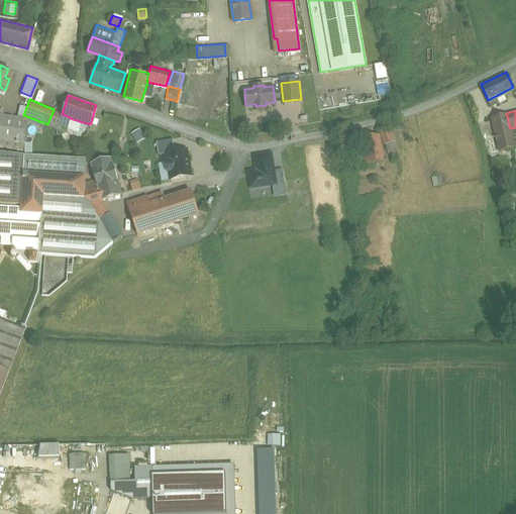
[(62,114),(55,112),(53,120),(67,125),(70,118),(70,117),(62,114)]
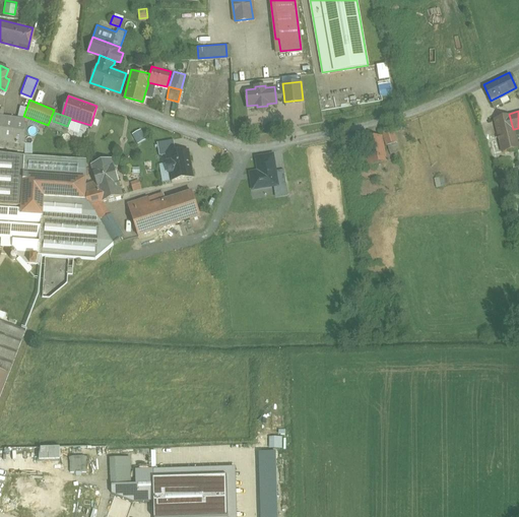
[(2,115),(0,114),(0,139),(23,143),(23,118),(2,115)]
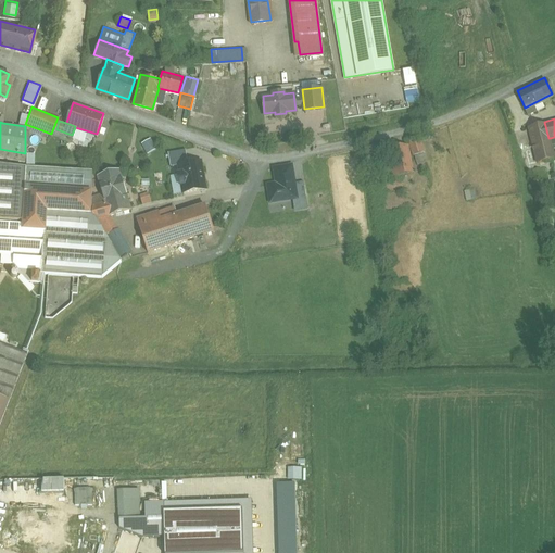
[(544,122),(529,125),(538,162),(554,158),(553,151),(550,138),(549,138),(544,122)]
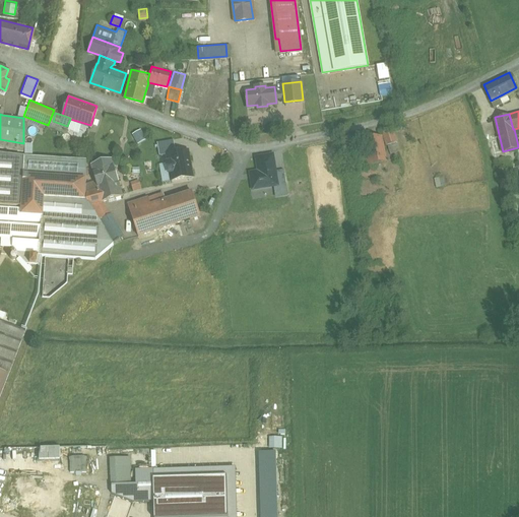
[(391,124),(381,128),(388,149),(391,148),(393,152),(399,149),(395,141),(396,140),(391,124)]
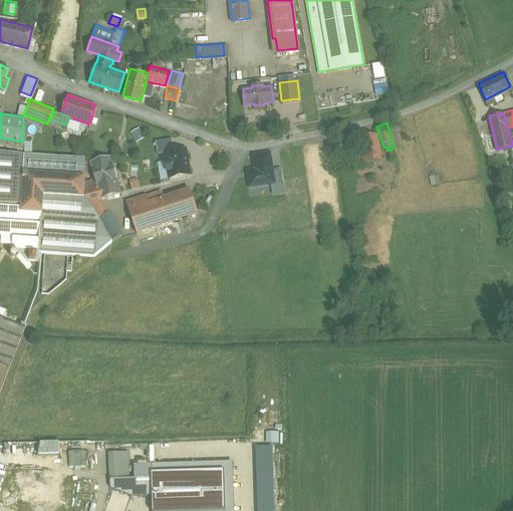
[(144,136),(138,125),(130,131),(136,140),(144,136)]
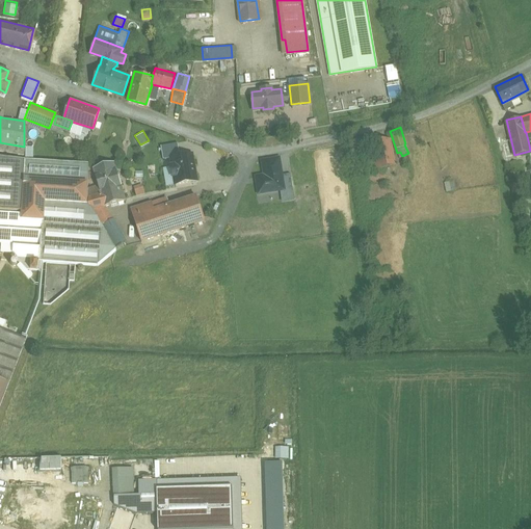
[(390,138),(369,143),(374,168),(379,167),(379,170),(383,169),(383,166),(395,164),(390,138)]
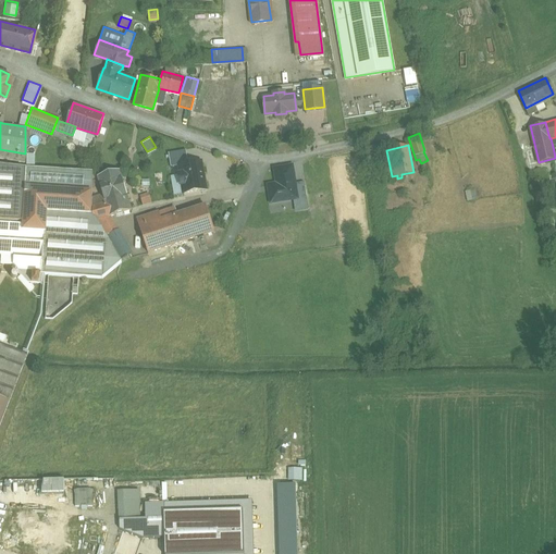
[(187,163),(184,148),(168,151),(170,165),(176,164),(187,163)]
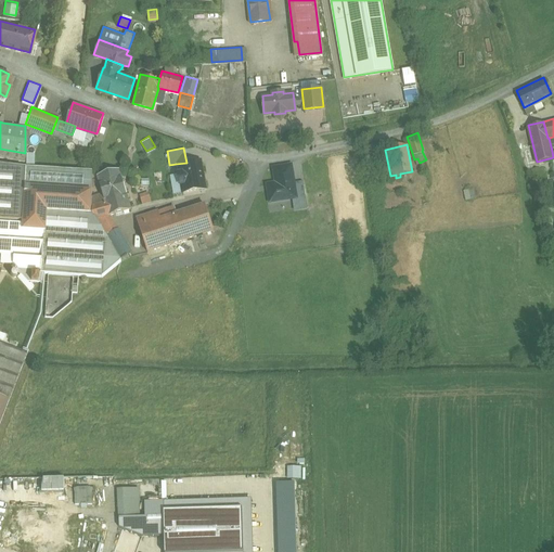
[(25,153),(0,149),(0,155),(25,159),(25,153)]
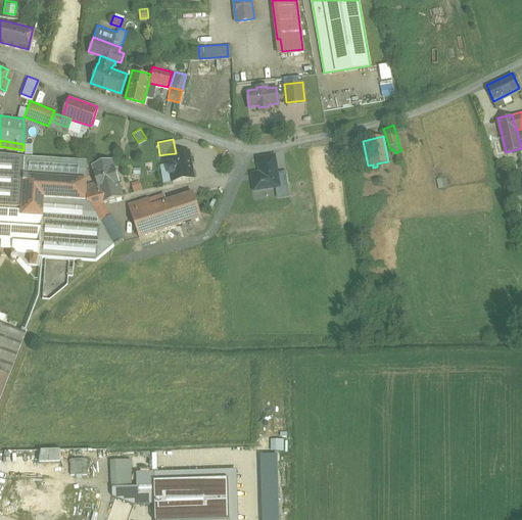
[(176,153),(165,154),(171,184),(194,180),(189,150),(176,153)]
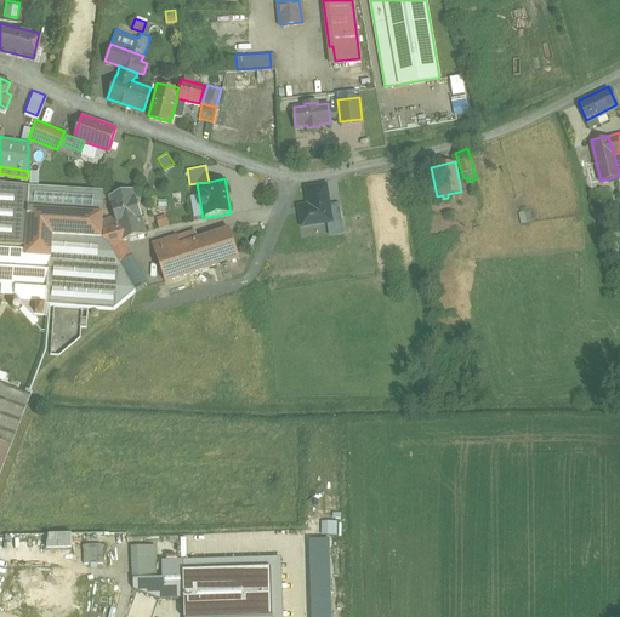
[(102,189),(29,184),(27,184),(27,186),(0,182),(0,280),(13,281),(12,293),(27,310),(45,312),(46,302),(112,307),(135,290),(118,260),(108,243),(102,236),(101,236),(102,189)]
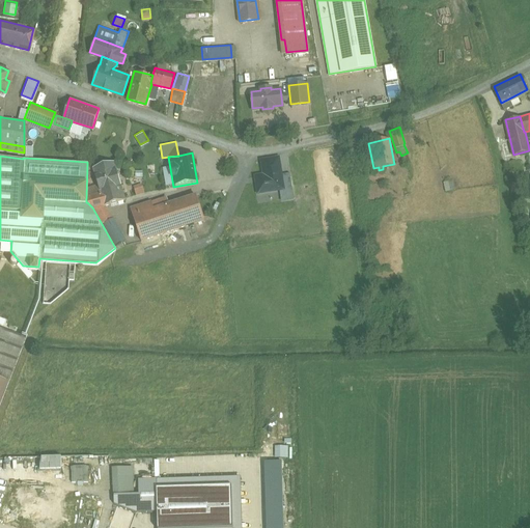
[(280,157),(258,160),(260,175),(254,176),(257,198),(285,194),(280,157)]
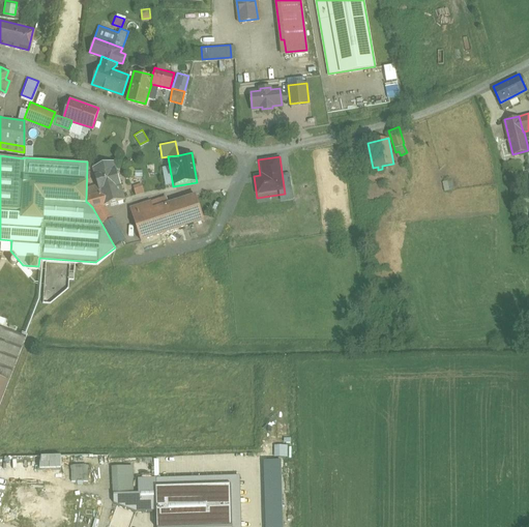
[(114,159),(92,166),(99,192),(103,204),(104,204),(124,198),(114,159)]
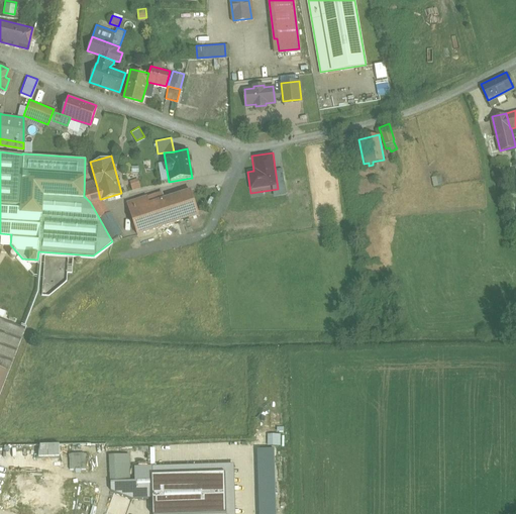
[(131,180),(133,188),(141,186),(139,177),(131,180)]
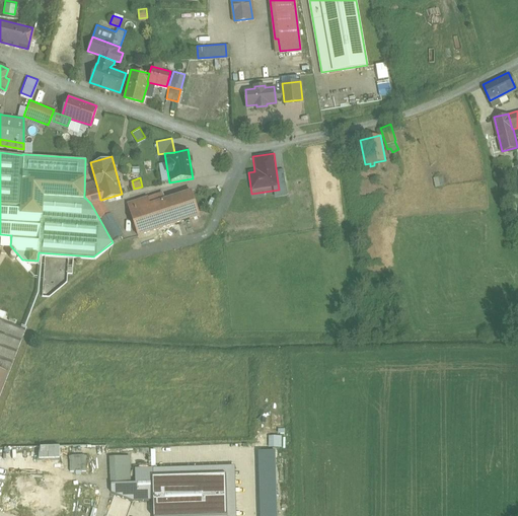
[(97,188),(85,191),(85,198),(90,203),(100,200),(97,188)]
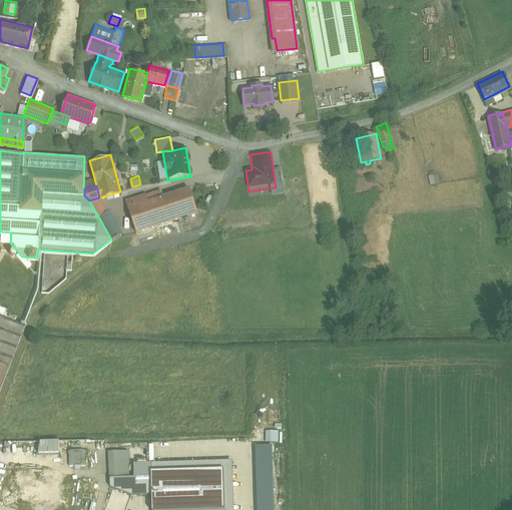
[(145,193),(125,200),(135,230),(196,210),(189,188),(148,201),(145,193)]
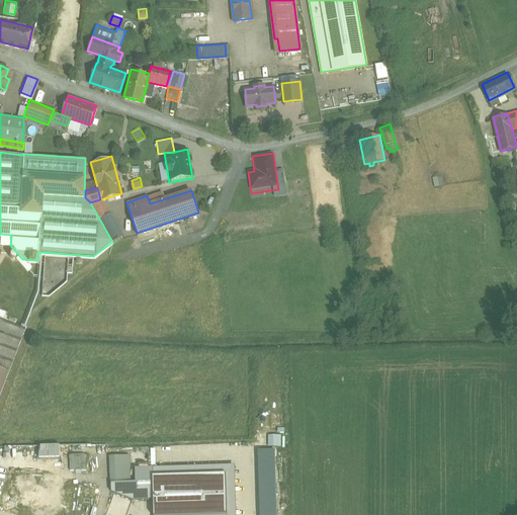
[(108,211),(101,199),(100,199),(90,202),(98,217),(108,211)]
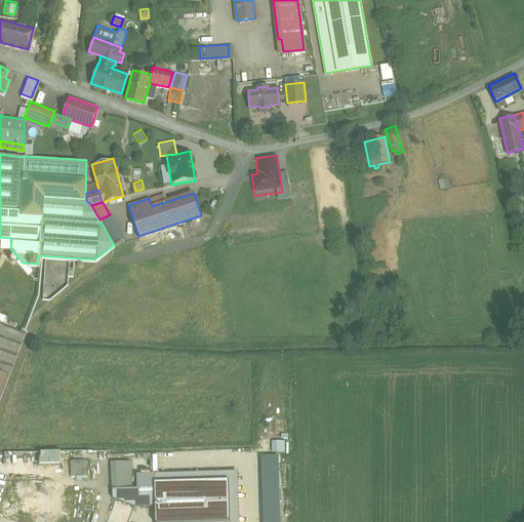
[(110,214),(99,219),(114,245),(121,241),(120,238),(124,236),(112,213),(110,214)]
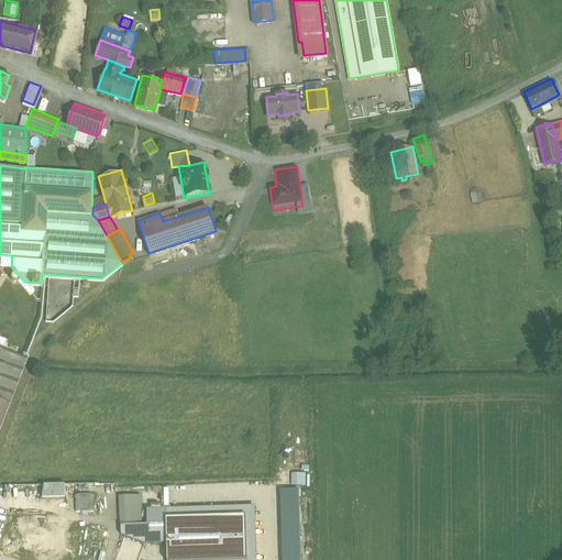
[(0,421),(26,355),(0,344),(0,421)]
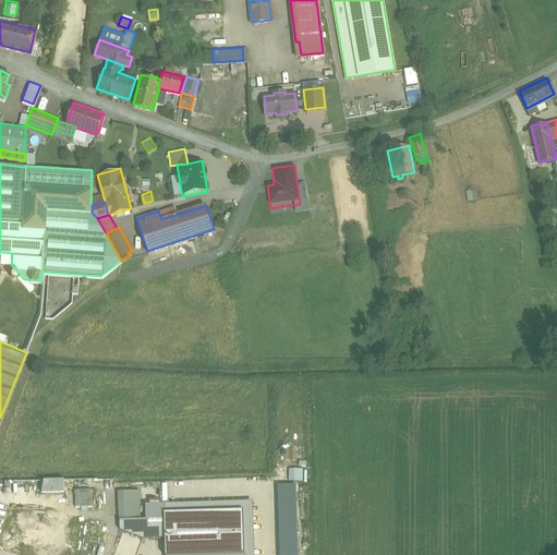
[(304,480),(304,467),(291,467),(291,480),(304,480)]
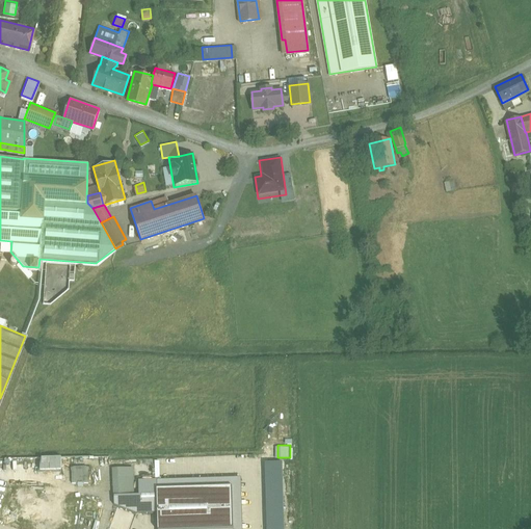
[(64,455),(43,456),(43,468),(64,468),(64,455)]
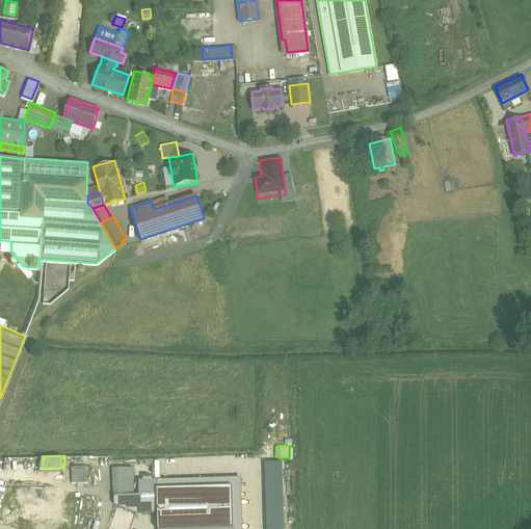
[(86,466),(86,465),(73,466),(71,466),(71,481),(76,481),(76,482),(78,484),(82,484),(83,482),(83,481),(88,481),(88,466),(86,466)]
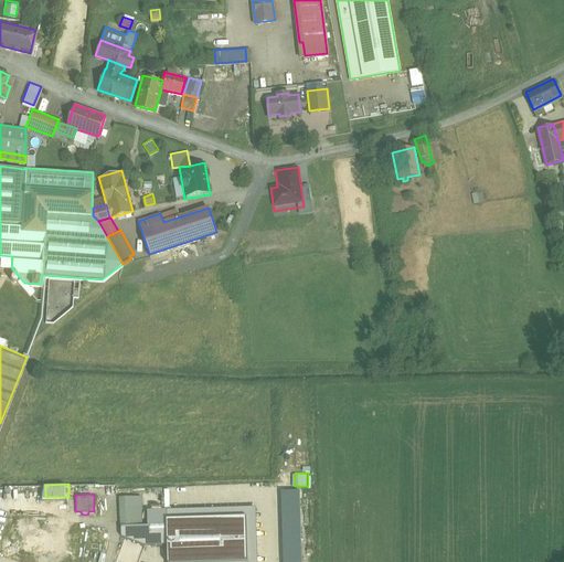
[(255,561),(255,507),(146,508),(147,527),(141,526),(140,495),(118,495),(120,534),(147,545),(169,545),(169,561),(255,561)]
